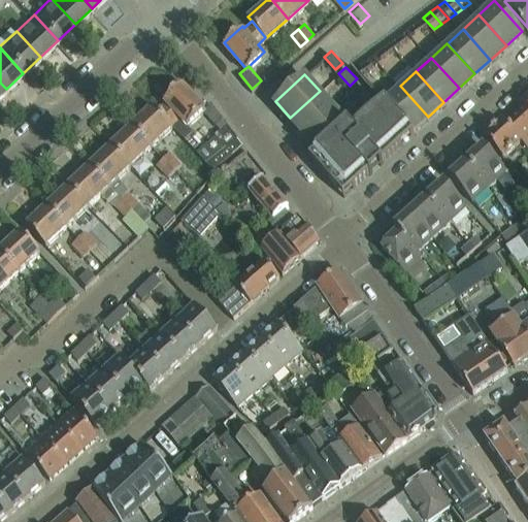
[(165,100),(158,107),(173,124),(186,136),(194,145),(199,140),(193,133),(196,130),(194,128),(188,122),(203,107),(205,106),(182,82),(164,98),(165,100)]
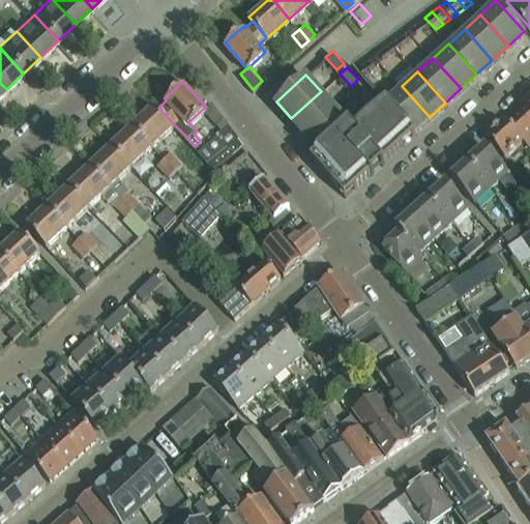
[(369,105),(376,98),(364,86),(357,92),(369,105)]
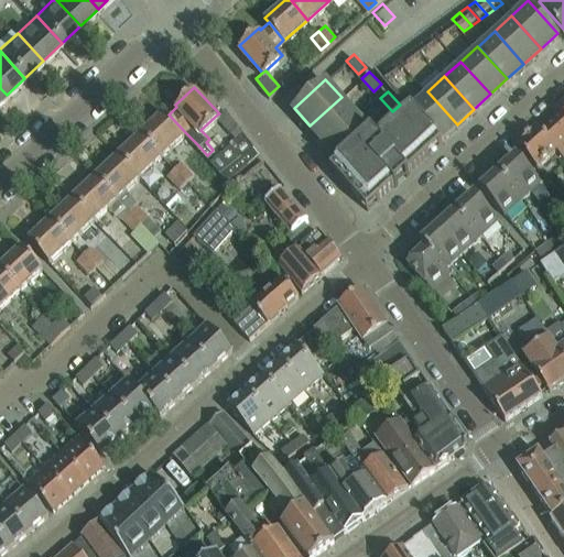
[(412,106),(441,139),(457,124),(427,91),(412,106)]
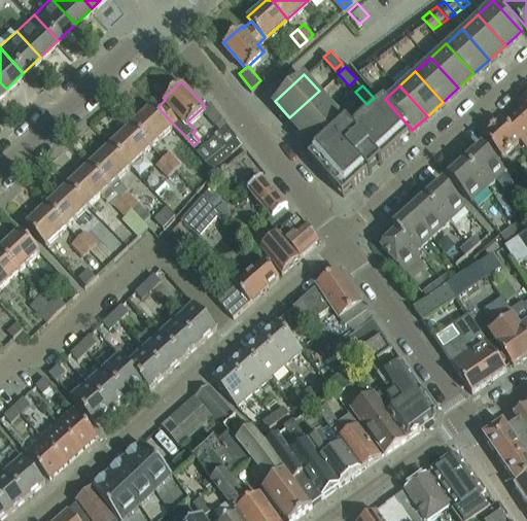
[(304,133),(334,106),(319,91),(289,117),(304,133)]
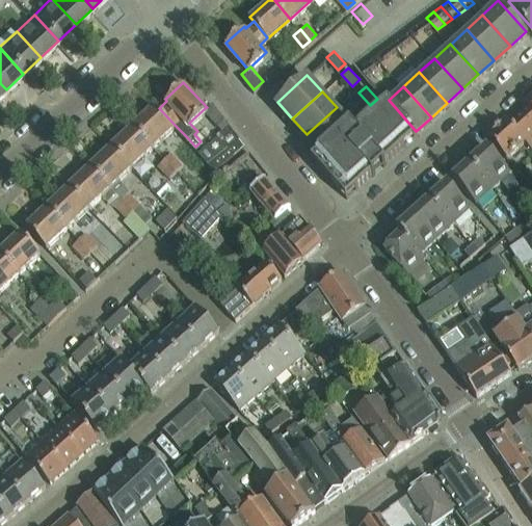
[(529,106),(520,113),(531,127),(531,93),(524,101),(529,106)]
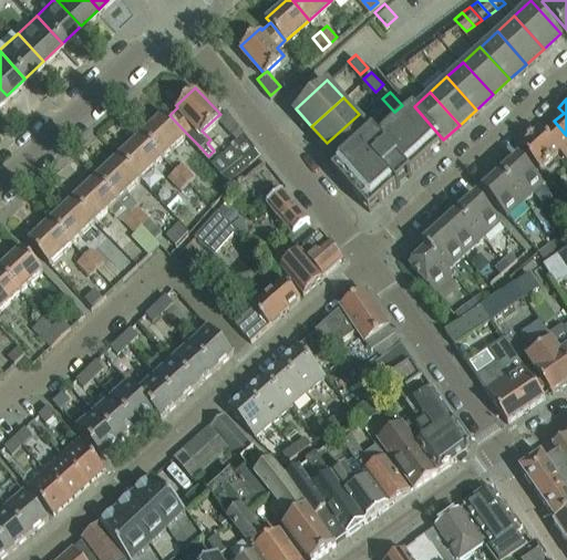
[(373,130),(341,159),(332,167),(369,207),(395,183),(397,184),(400,180),(395,176),(403,168),(408,174),(411,172),(410,170),(443,140),(414,106),(380,137),(373,130)]
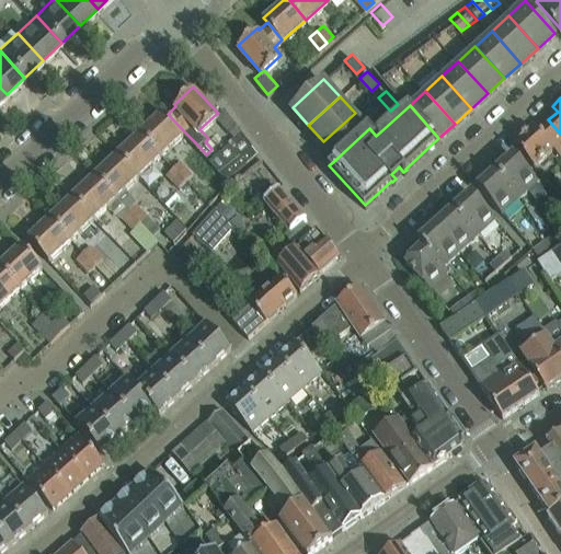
[(237,123),(224,106),(218,113),(216,114),(230,129),(237,123)]
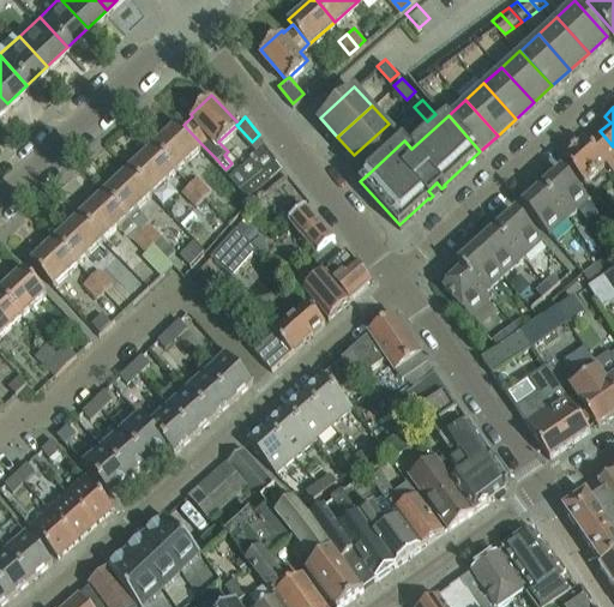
[(176,167),(200,144),(202,144),(184,125),(179,119),(154,143),(176,167)]
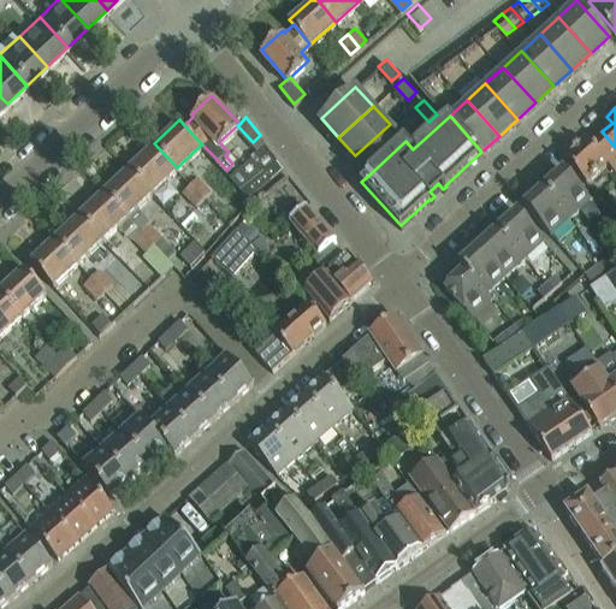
[(371,173),(406,141),(390,124),(355,155),(371,173)]
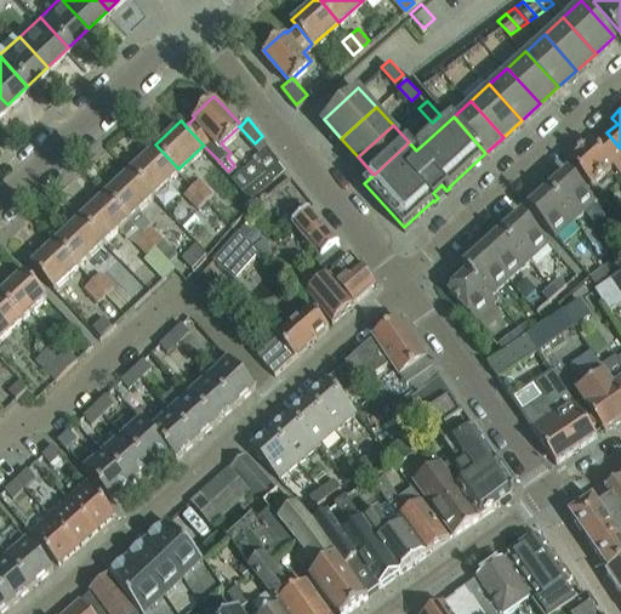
[(620,168),(620,148),(607,132),(597,142),(591,136),(569,157),(591,181),(613,161),(620,170),(620,168)]
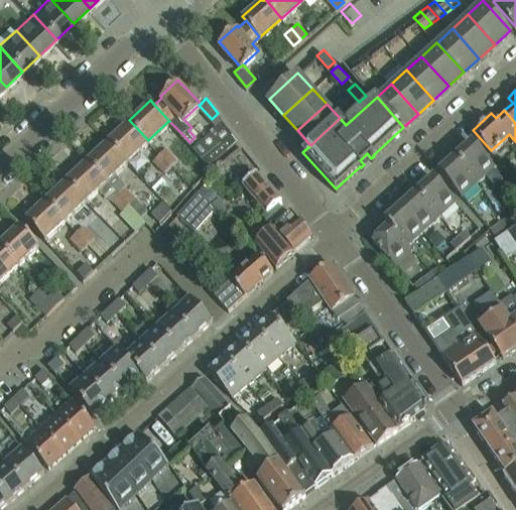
[(212,130),(194,145),(201,154),(202,155),(203,156),(221,140),(231,131),(222,118),(213,126),(212,125),(209,127),(212,130)]
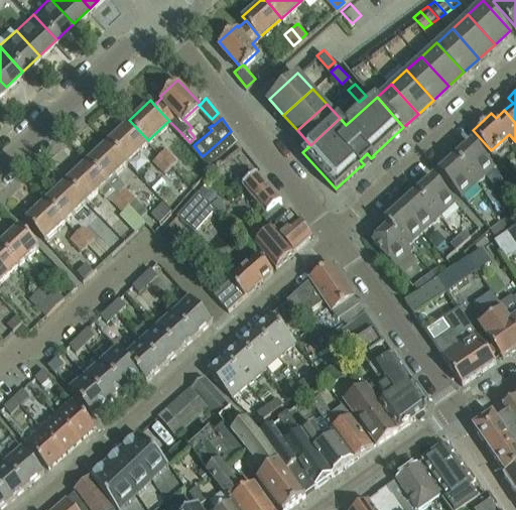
[(128,159),(148,140),(129,120),(109,139),(128,159)]
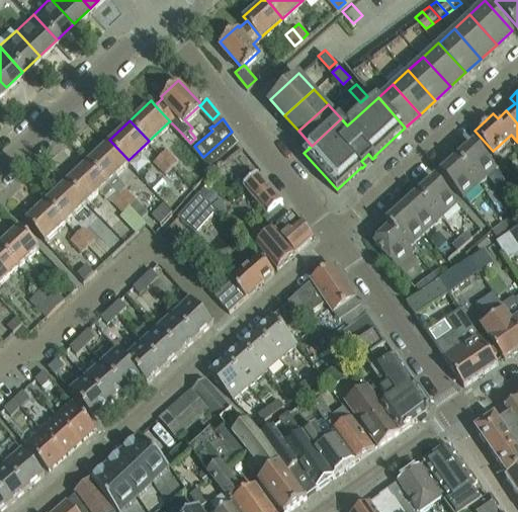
[(142,216),(148,209),(124,185),(125,184),(114,173),(128,160),(109,140),(88,159),(107,179),(118,191),(142,216)]
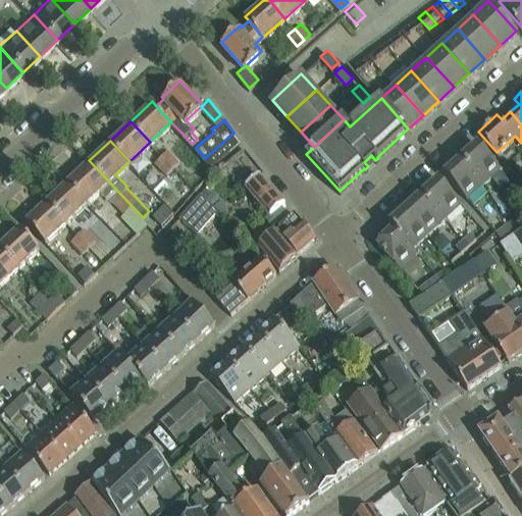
[(483,181),(501,165),(478,141),(461,156),(483,181)]
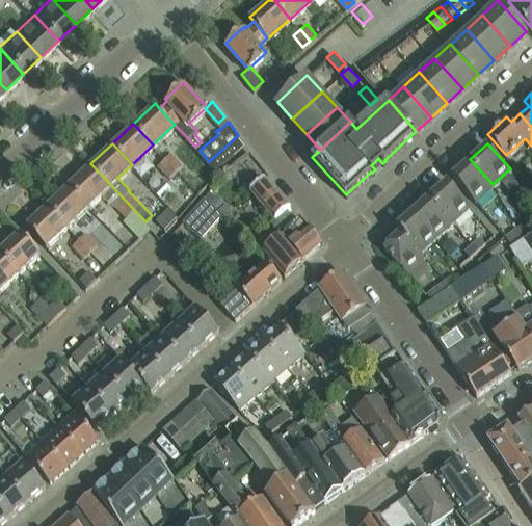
[(177,167),(182,162),(170,151),(165,156),(177,167)]
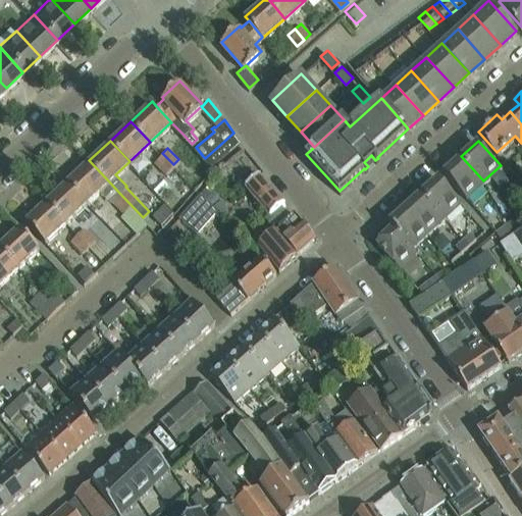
[(166,172),(173,164),(162,153),(155,160),(166,172)]
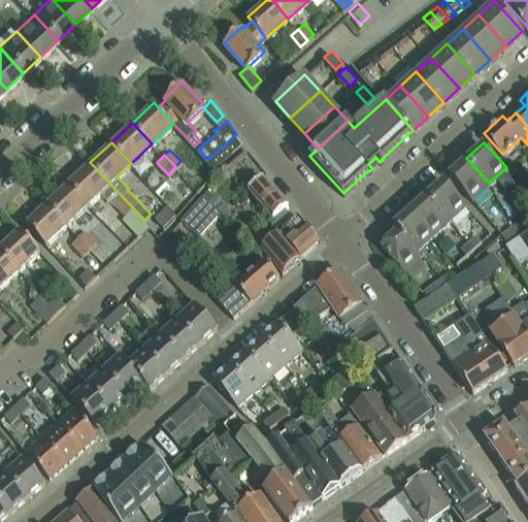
[(472,198),(489,183),(466,158),(450,173),(472,198)]
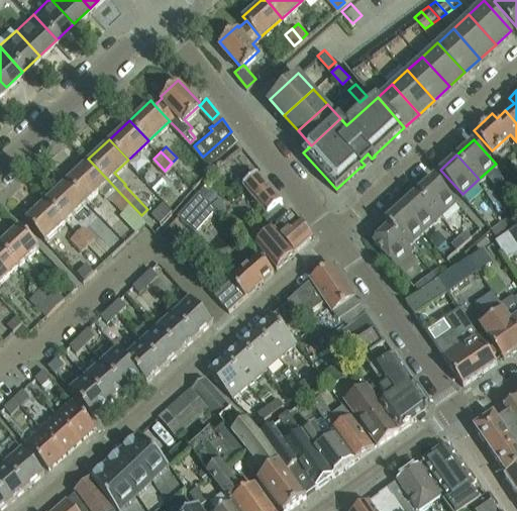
[(86,199),(107,179),(88,159),(68,179),(86,199)]
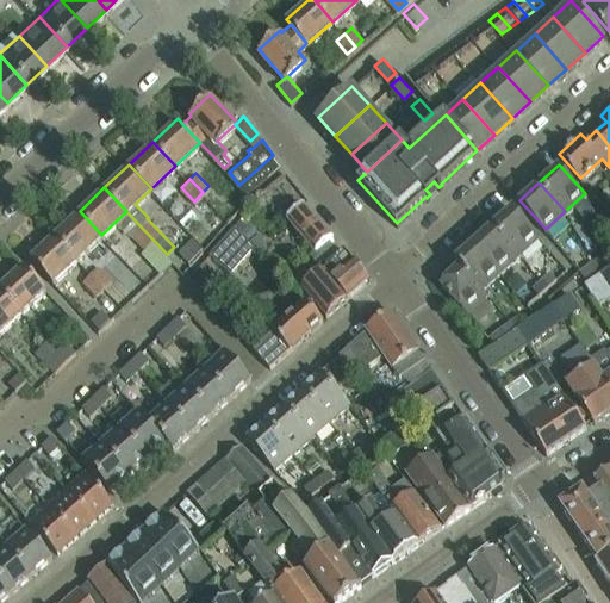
[(302,203),(297,198),(285,209),(286,210),(282,213),(286,217),(287,216),(316,248),(317,248),(329,237),(332,234),(304,200),(302,203)]
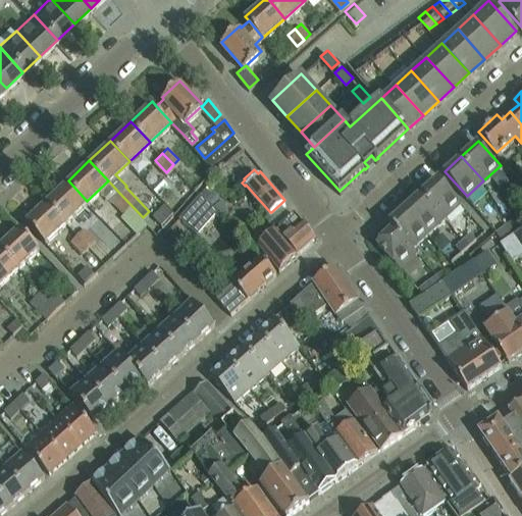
[(445,216),(461,201),(438,176),(422,191),(445,216)]
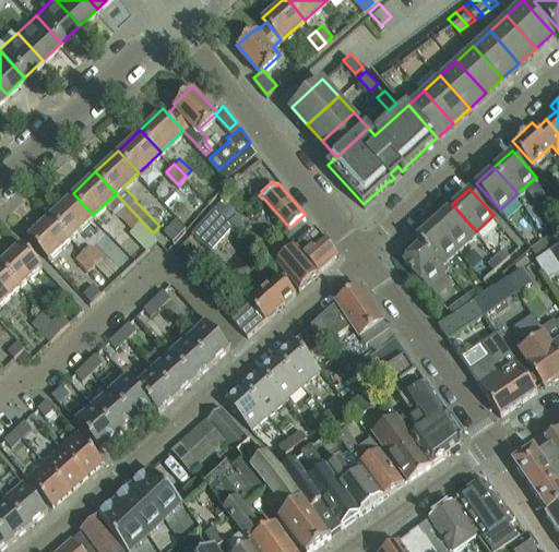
[(71,236),(78,229),(93,215),(73,193),(50,214),(71,236)]
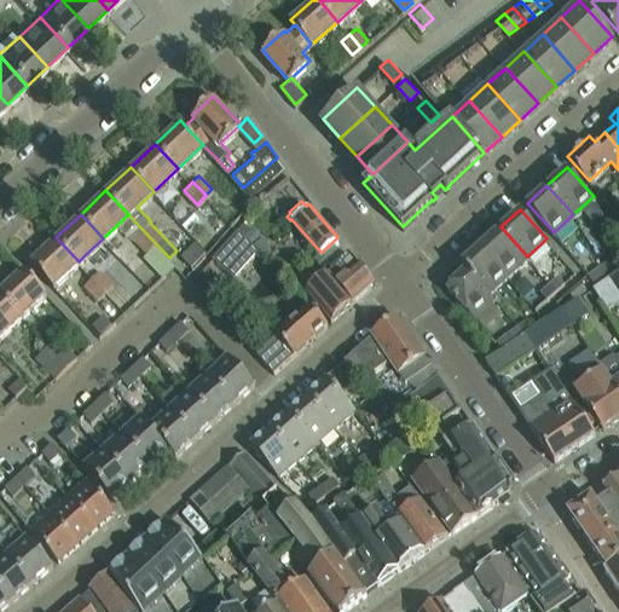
[(262,231),(258,227),(252,221),(249,225),(243,232),(249,237),(253,241),(262,231)]
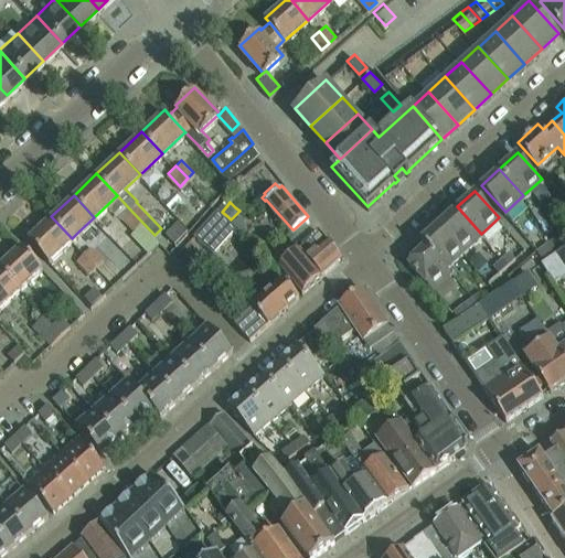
[(464,250),(481,234),(457,206),(439,223),(464,250)]
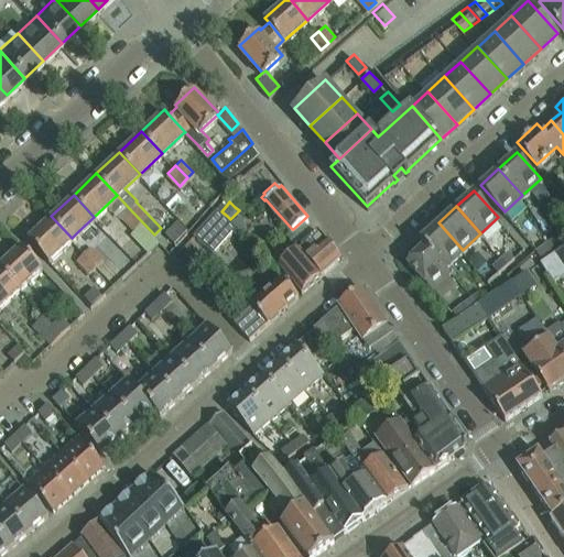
[(213,250),(236,224),(216,207),(193,232),(213,250)]
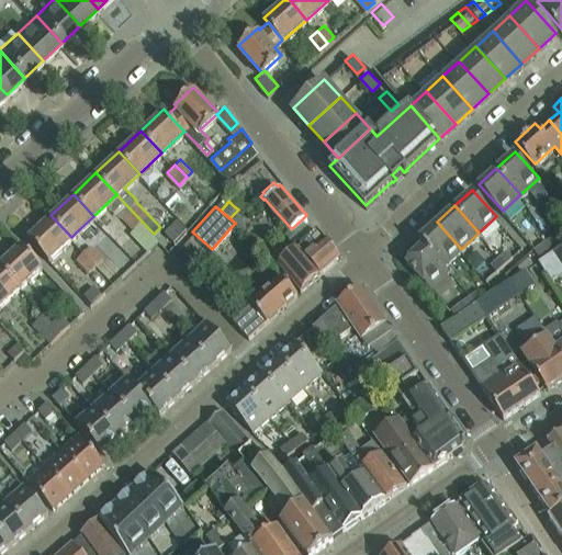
[(154,234),(128,207),(122,214),(133,227),(130,229),(147,248),(157,239),(153,235),(154,234)]
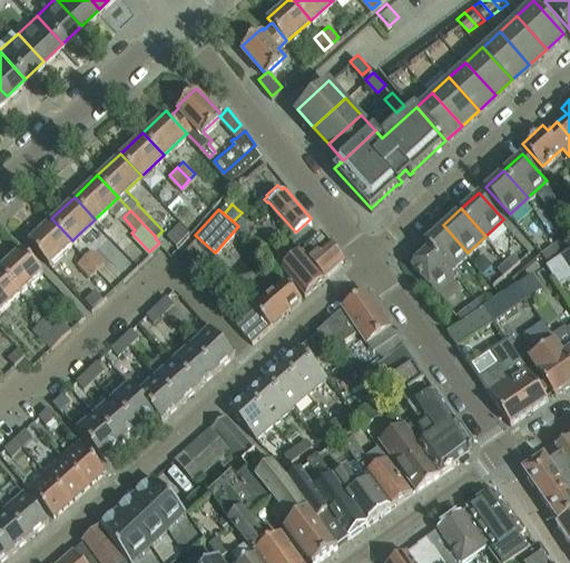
[(49,263),(65,247),(72,240),(51,218),(28,240),(43,256),(49,263)]
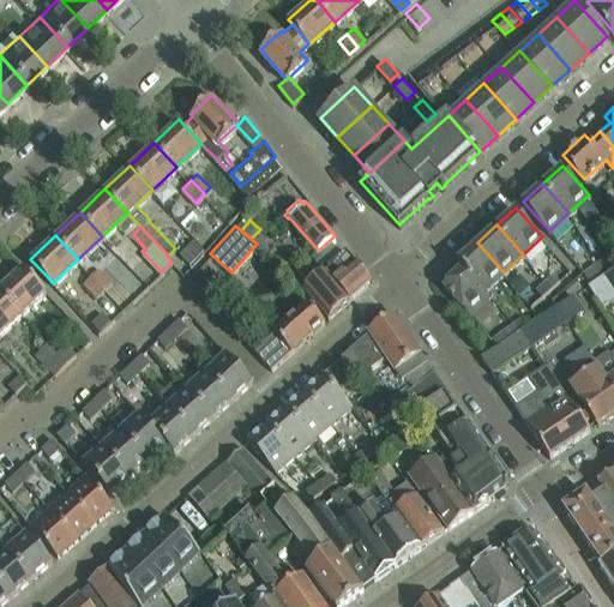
[(325,262),(339,248),(331,239),(319,250),(318,250),(313,254),(326,270),(327,270),(350,296),(372,278),(347,248),(329,265),(325,262)]
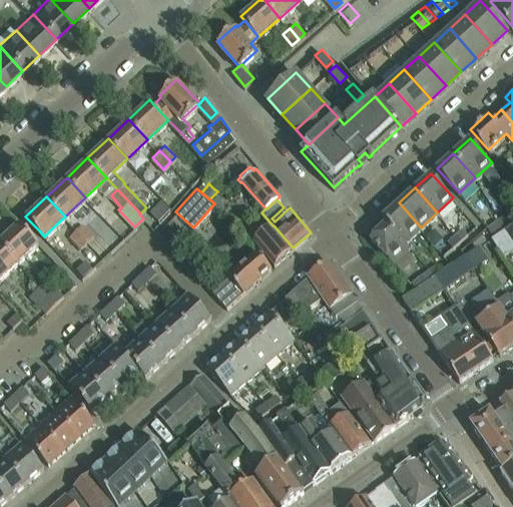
[(409,246),(410,245),(406,240),(421,227),(399,202),(382,217),(387,222),(409,246)]
